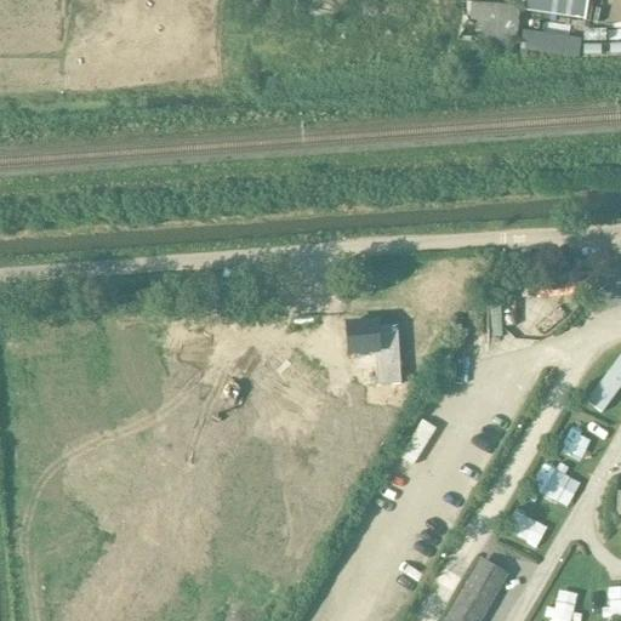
[(522,0),(520,9),(520,12),(584,21),(586,0),(522,0)]
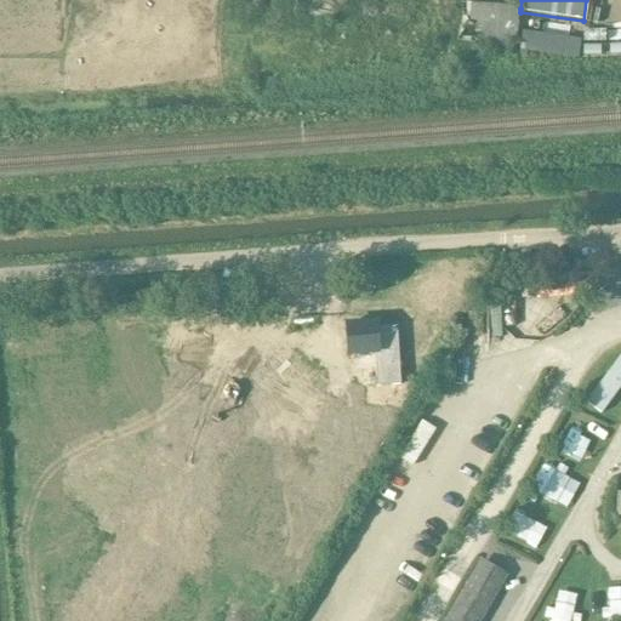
[(459,30),(457,43),(516,50),(520,9),(462,1),(461,15),(459,30)]
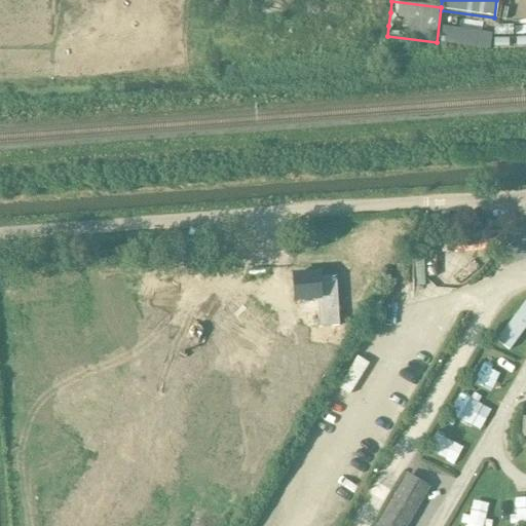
[(442,44),(491,47),(492,31),(443,28),(442,44)]
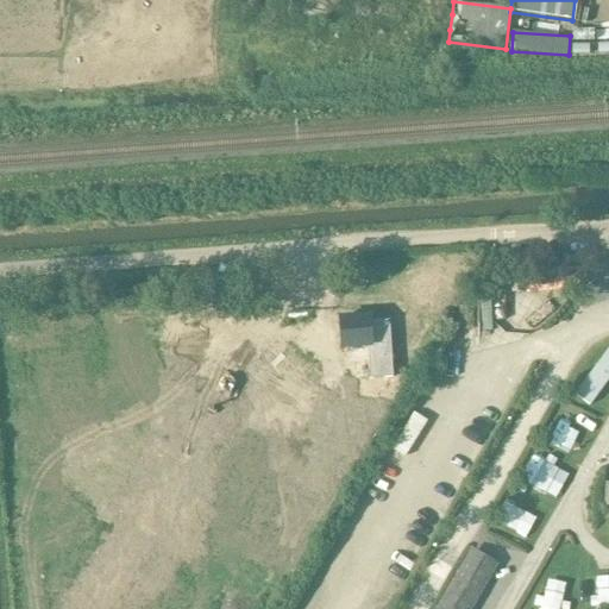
[(340,319),(341,349),(368,347),(370,374),(370,380),(393,378),(389,321),(370,322),(370,318),(340,319)]
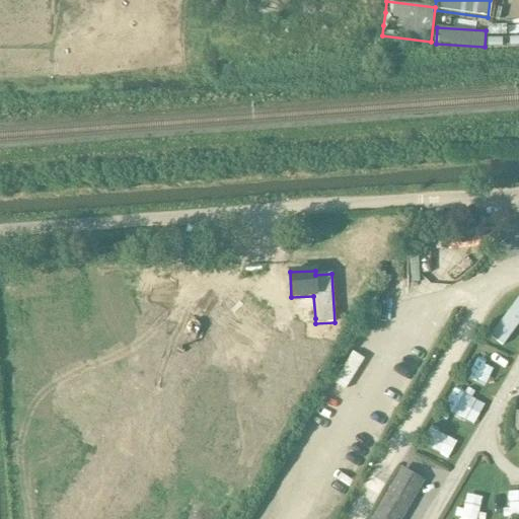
[(228,396),(269,305),(229,288),(189,379),(228,396)]
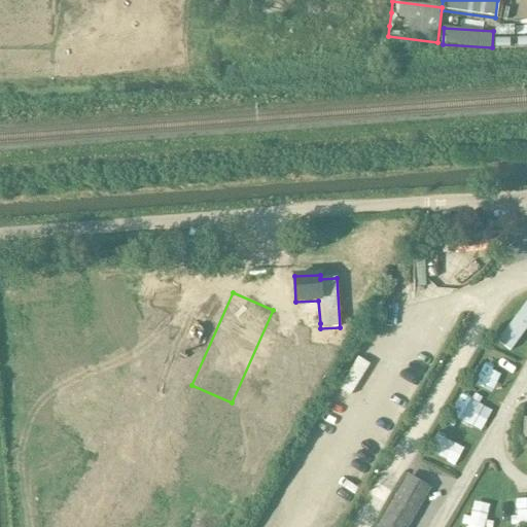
[(526,304),(521,301),(492,340),(506,350),(526,321),(526,304)]
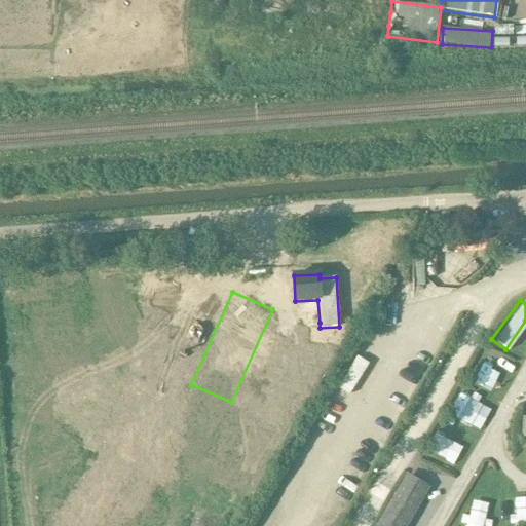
[(431,440),(425,457),(444,463),(450,446),(431,440)]
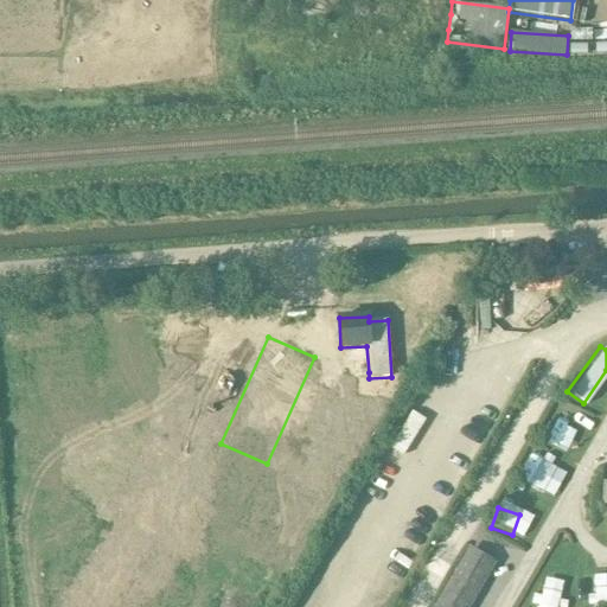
[(470,547),(434,606),(473,606),(499,563),(470,547)]
